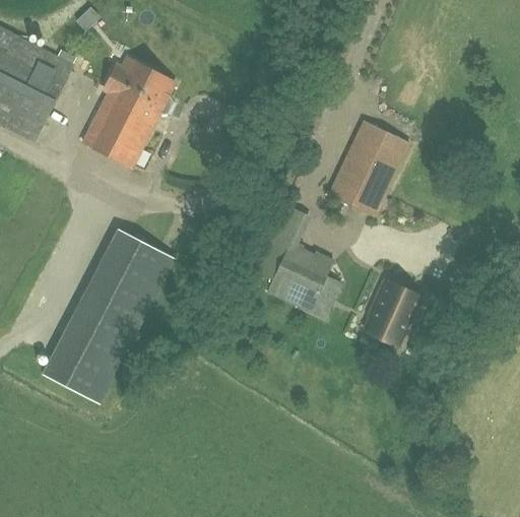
[(74,61),(0,23),(0,119),(36,137),(74,61)]
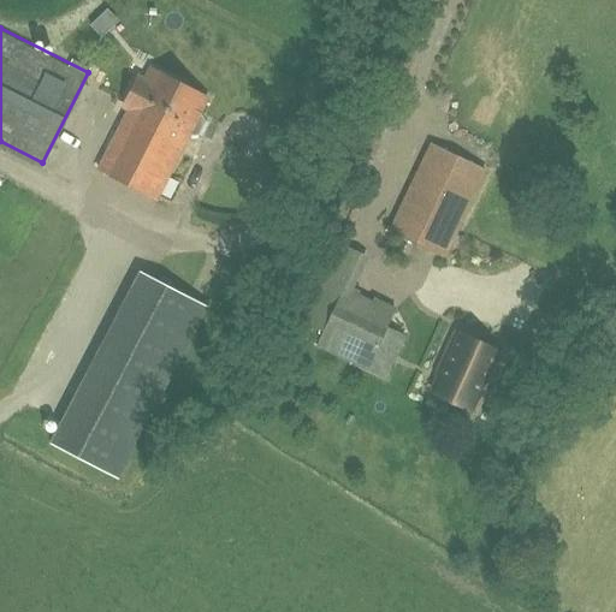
[(129,105),(99,164),(158,194),(189,132),(199,132),(206,118),(200,111),(208,95),(149,65),(143,76),(138,73),(124,102),(129,105)]
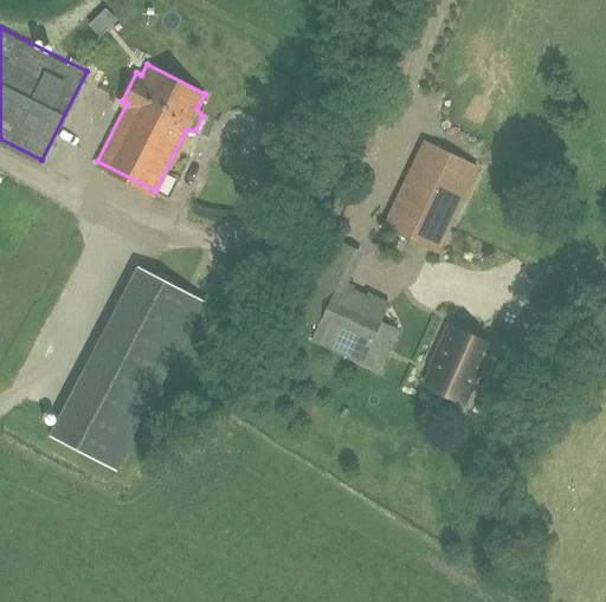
[(476,164),(424,140),(384,225),(436,250),(476,164)]
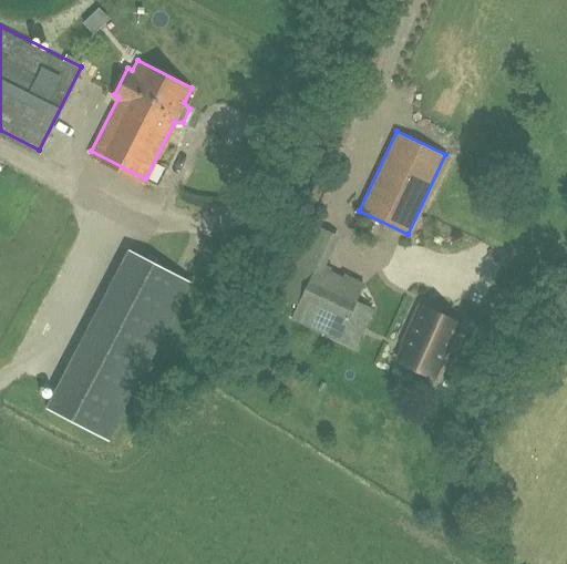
[(119,268),(178,299),(189,279),(129,248),(119,268)]
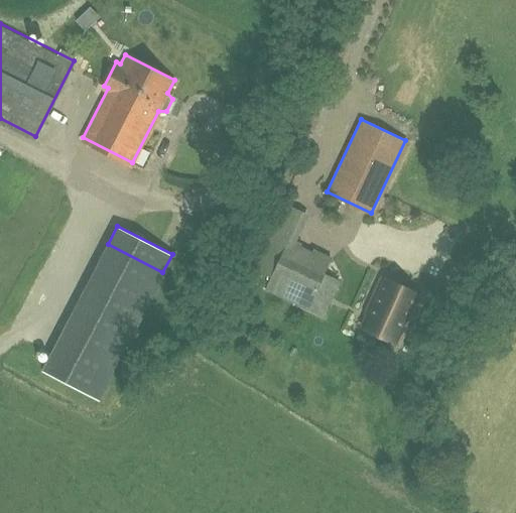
[(324,271),(331,258),(287,237),(264,288),(320,315),(339,278),(324,271)]
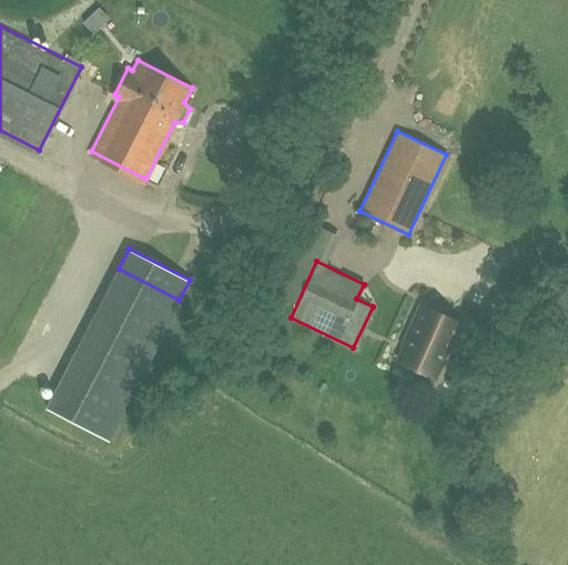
[(409,347),(404,361),(437,375),(462,323),(419,304),(402,344),(409,347)]
